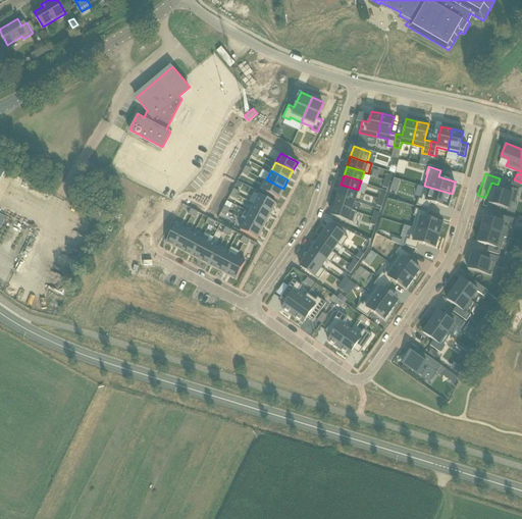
[(393,180),(390,188),(397,190),(400,177),(395,175),(393,180)]
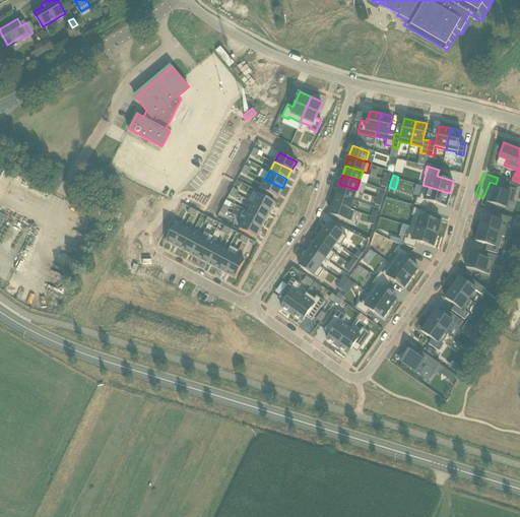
[(265,179),(260,188),(277,197),(282,188),(265,179)]
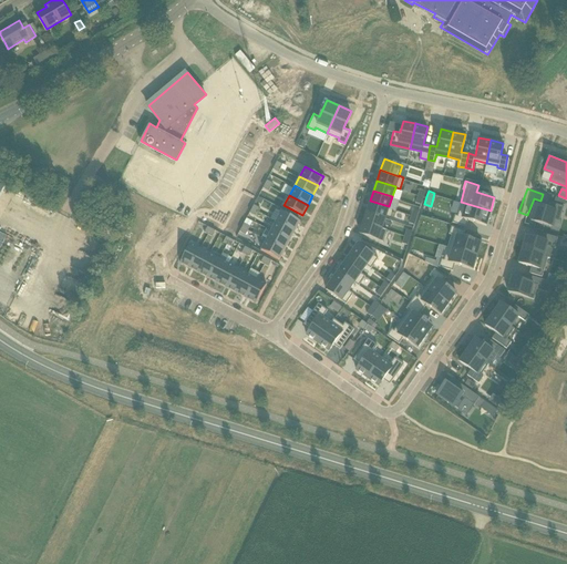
[(535,203),(531,218),(552,225),(554,217),(559,219),(564,204),(548,200),(546,206),(535,203)]
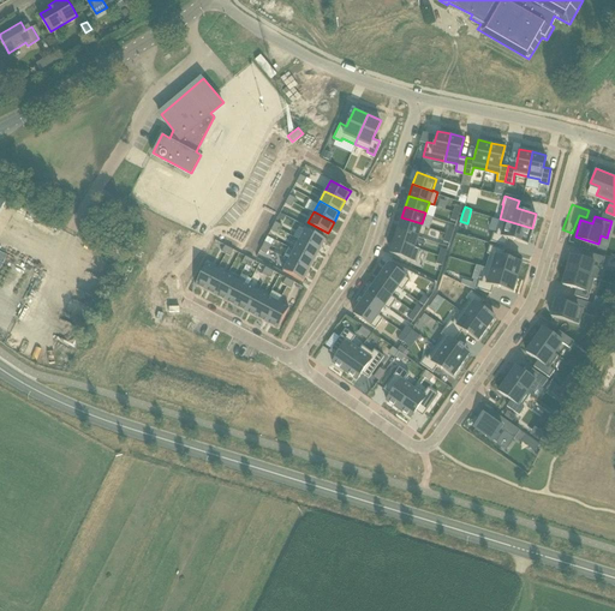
[(401,217),(398,228),(418,234),(422,223),(401,217)]
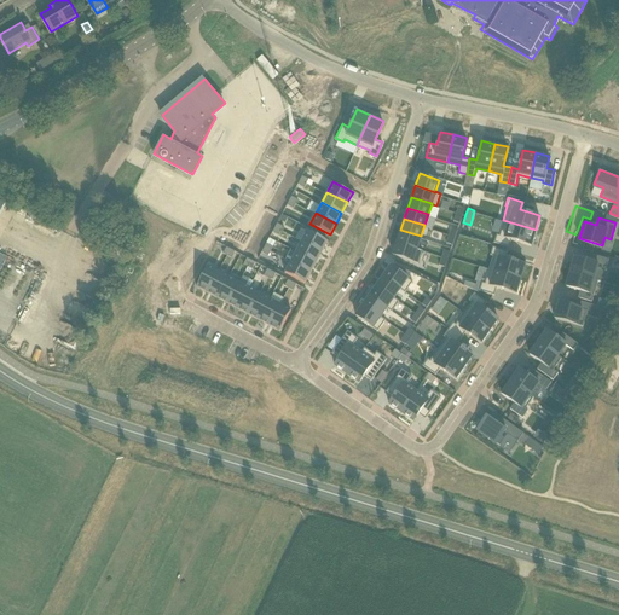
[(496,232),(493,241),(509,245),(512,238),(531,244),(536,230),(503,220),(499,233),(496,232)]
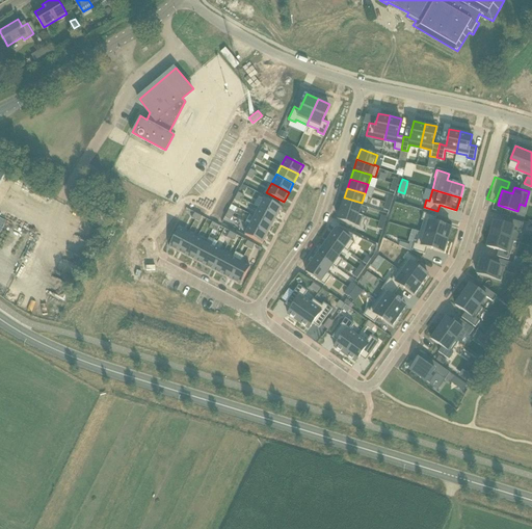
[(264,196),(259,206),(276,215),(282,206),(264,196)]
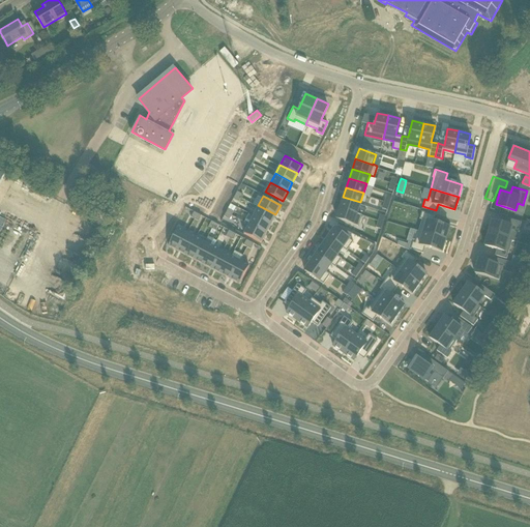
[(343,197),(340,206),(357,212),(357,211),(360,202),(343,197)]
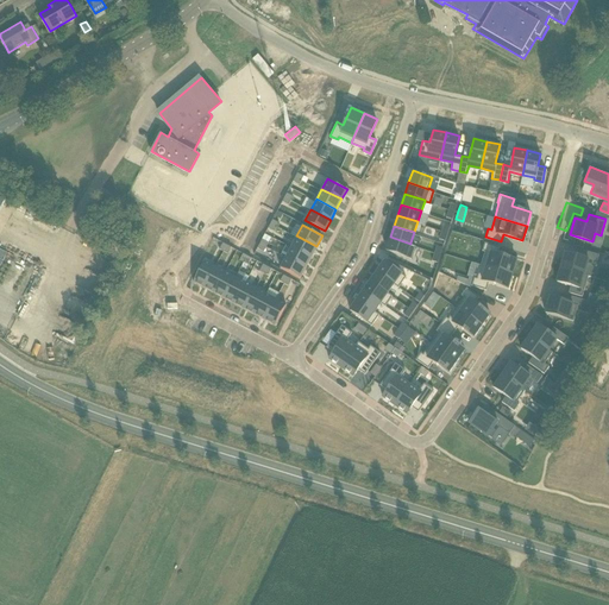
[(296,235),(292,246),(311,256),(316,246),(296,235)]
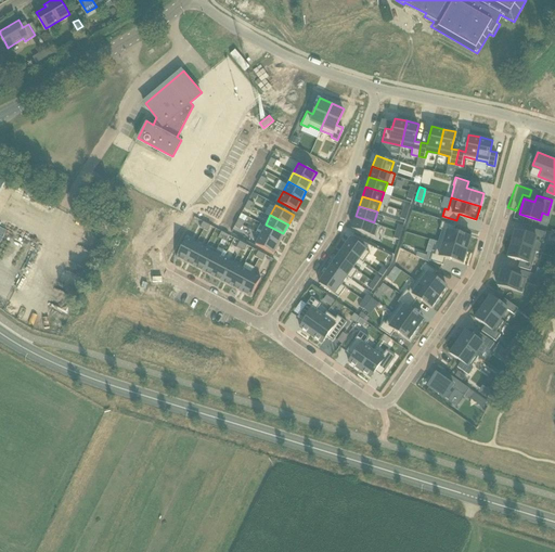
[(356,216),(352,227),(375,234),(378,223),(374,221),(374,222),(356,216)]
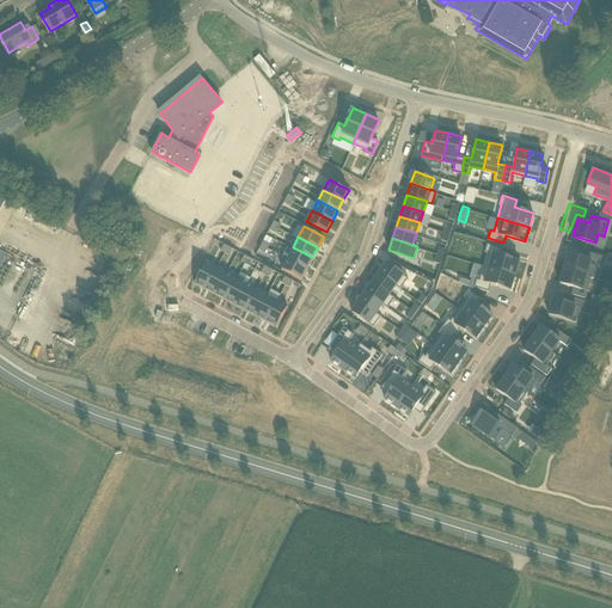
[(487,251),(483,264),(514,274),(519,259),(500,253),(502,246),(487,241),(484,250),(487,251)]
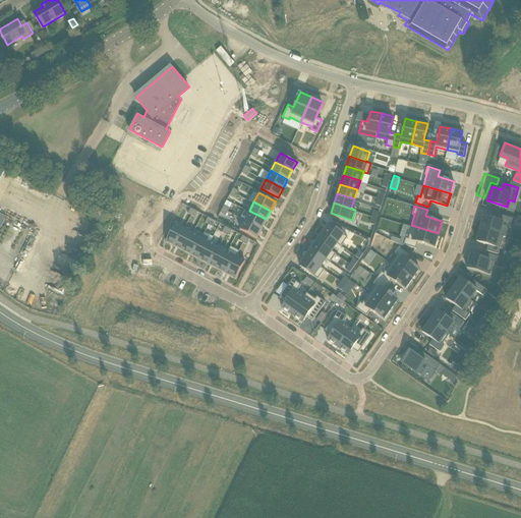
[(249,211),(244,219),(262,228),(266,219),(249,211)]
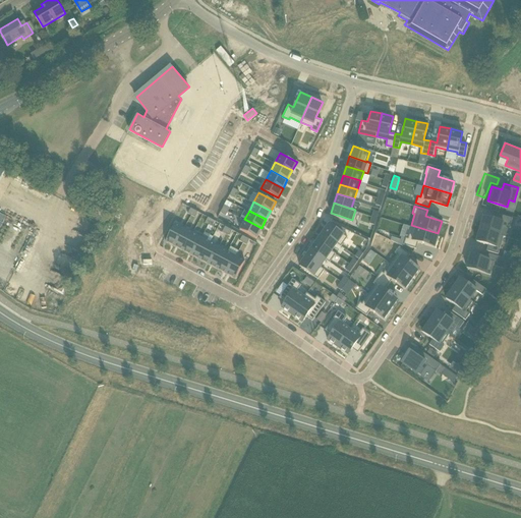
[(483,215),(479,227),(504,234),(503,234),(505,235),(509,223),(510,224),(512,216),(498,212),(496,218),(483,215)]
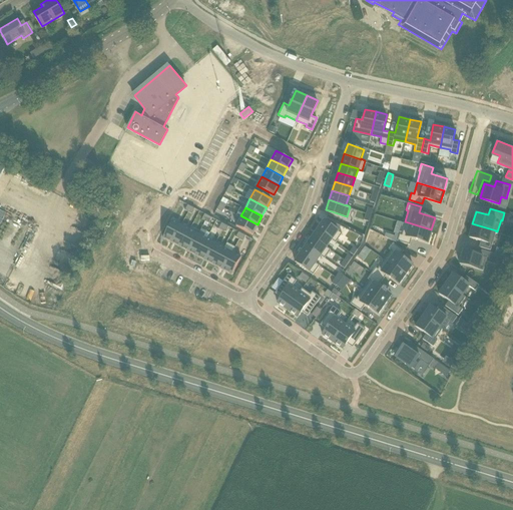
[(240,215),(236,224),(252,233),(258,224),(240,215)]
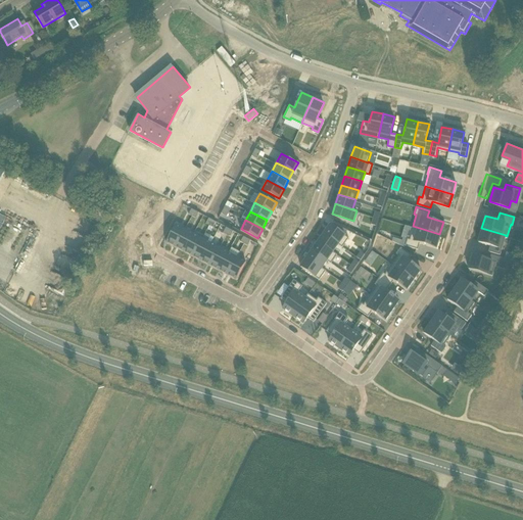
[(176,223),(167,240),(175,245),(185,228),(176,223)]
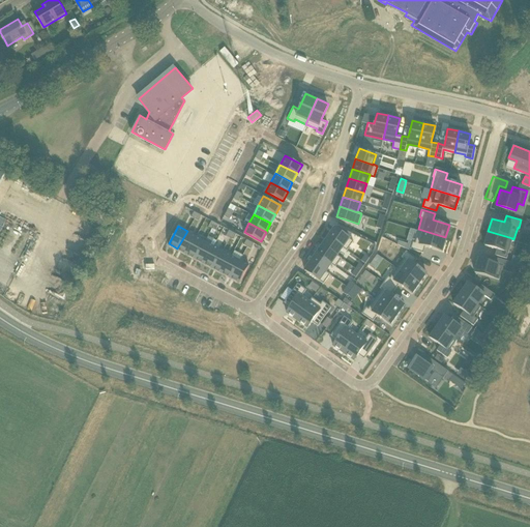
[(334,226),(328,235),(343,245),(343,246),(347,249),(353,239),(334,226)]
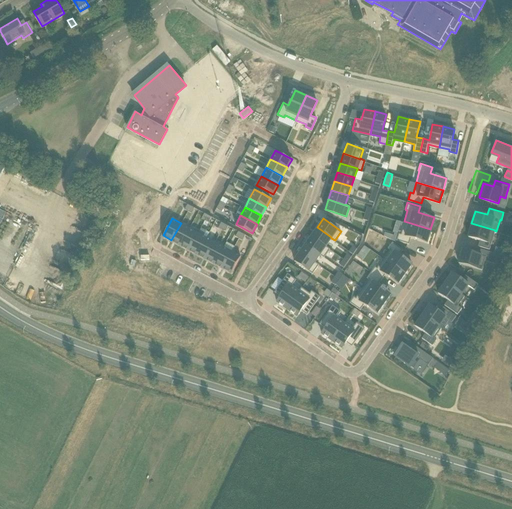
[(398,232),(396,239),(409,242),(410,236),(427,241),(430,229),(404,221),(401,232),(398,232)]
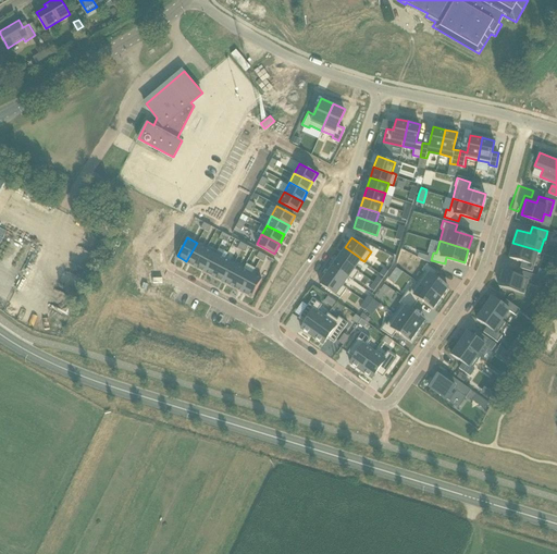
[(197,243),(186,261),(196,267),(206,247),(197,243)]
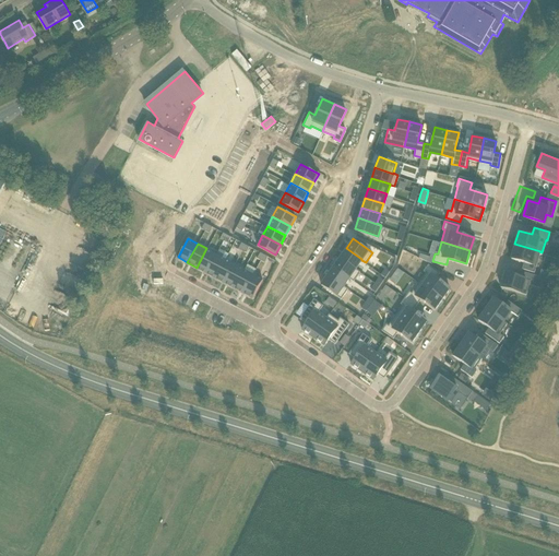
[(514,244),(511,257),(524,261),(522,267),(534,271),(539,251),(540,251),(514,244)]
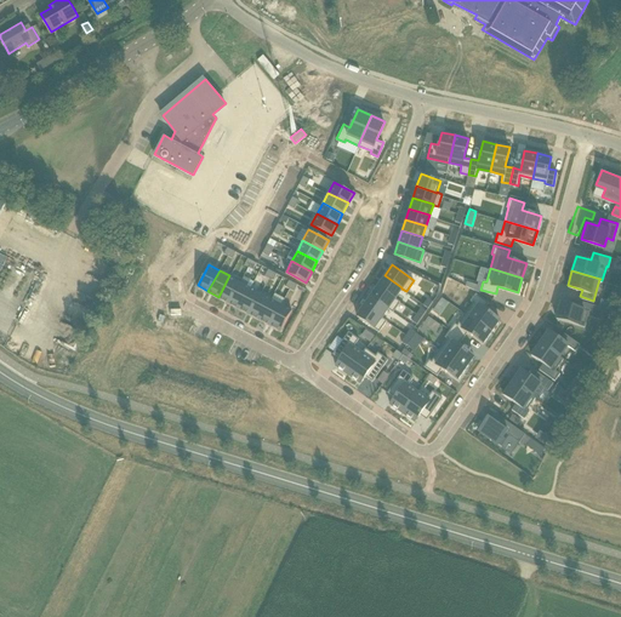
[(229,275),(218,297),(228,302),(240,281),(229,275)]
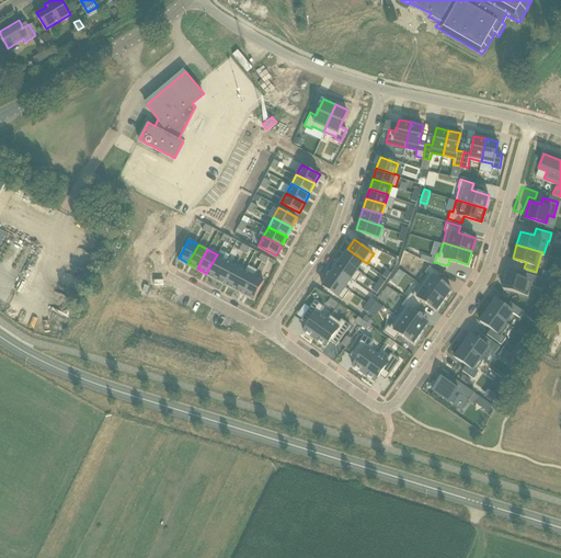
[(347,249),(342,258),(356,269),(357,269),(363,261),(363,260),(347,249)]
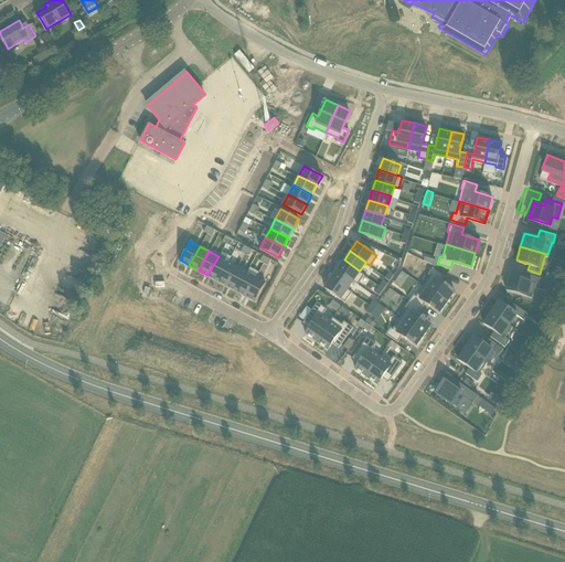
[(219,256),(208,275),(217,281),(227,261),(219,256)]
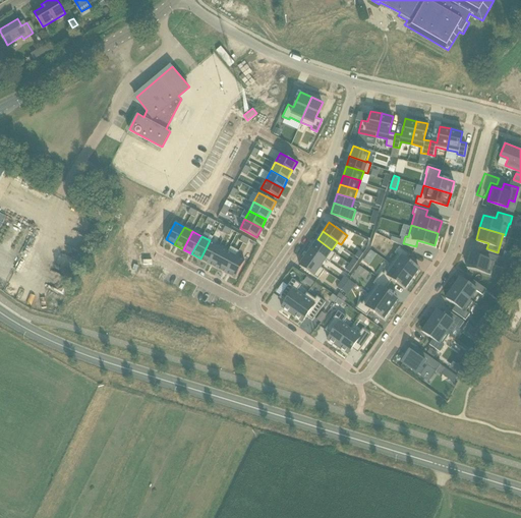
[(317,239),(311,247),(326,257),(330,261),(336,251),(332,249),(331,249),(317,239)]
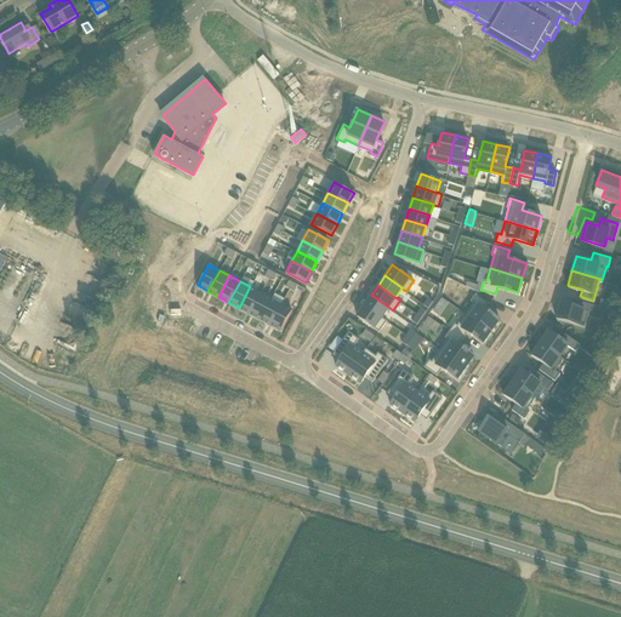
[(250,286),(239,308),(249,313),(261,292),(250,286)]
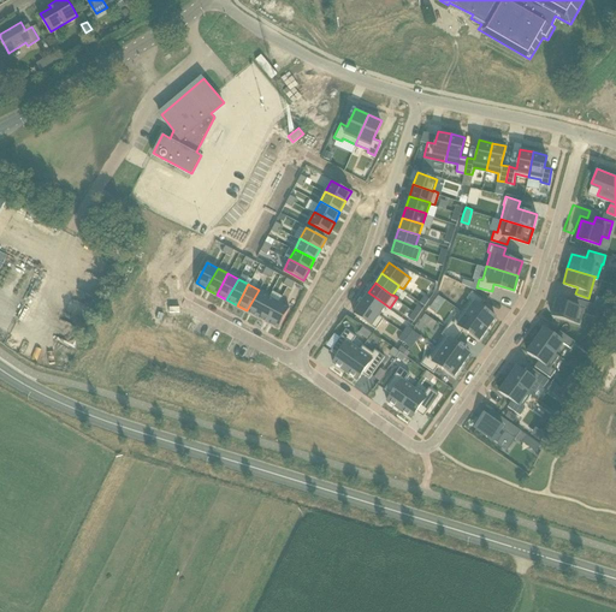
[(259,290),(247,310),(258,316),(268,295),(259,290)]
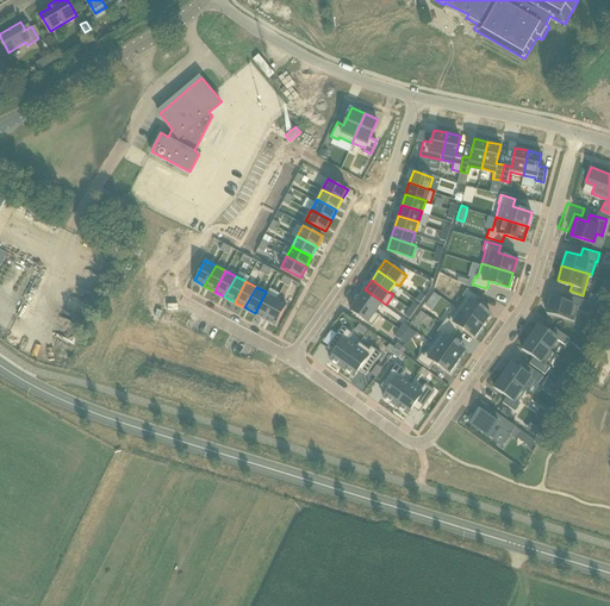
[(465,295),(456,306),(483,324),(491,312),(475,301),(480,295),(467,287),(462,293),(465,295)]
